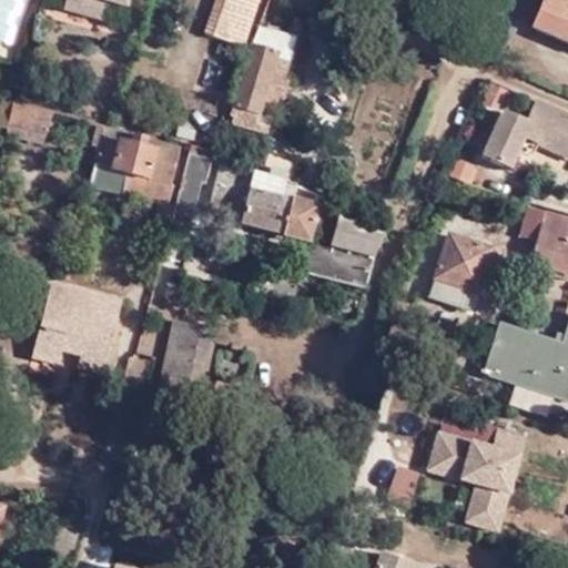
[(46,0),(44,4),(63,10),(66,0),(46,0)]
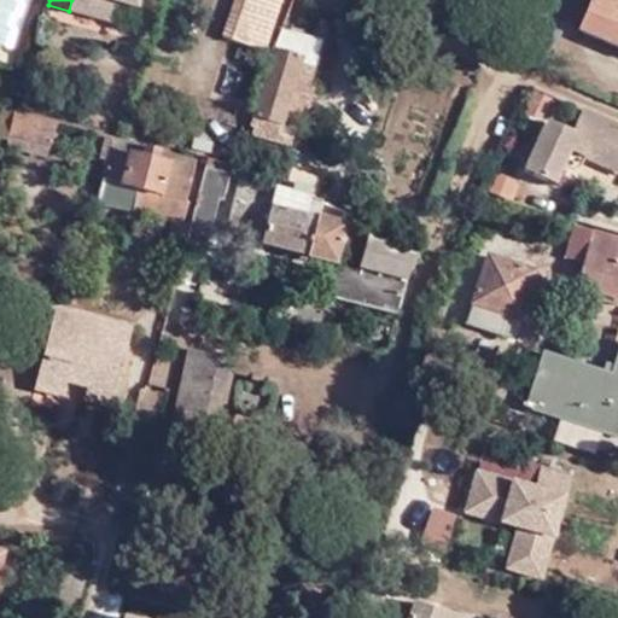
[(112,23),(116,10),(75,0),(71,0),(69,11),(112,23)]
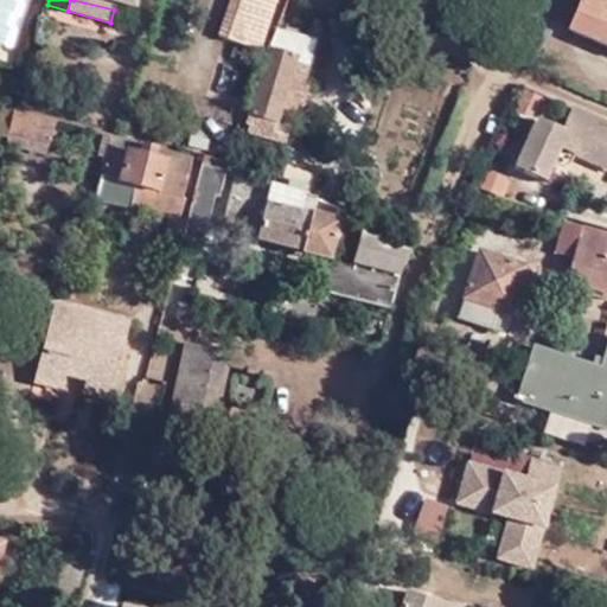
[(74,0),(114,10),(115,2),(132,7),(134,0),(74,0)]
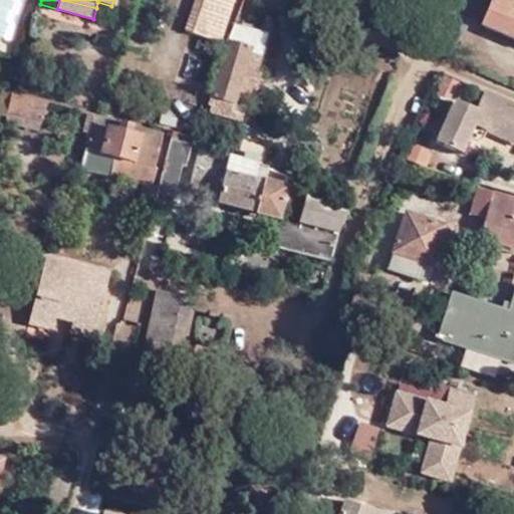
[(221,45),(234,0),(206,0),(195,36),(221,45)]
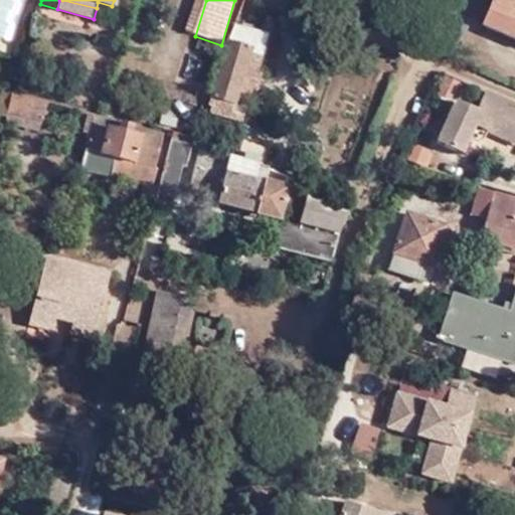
[(251,0),(281,12),(287,0),(251,0)]
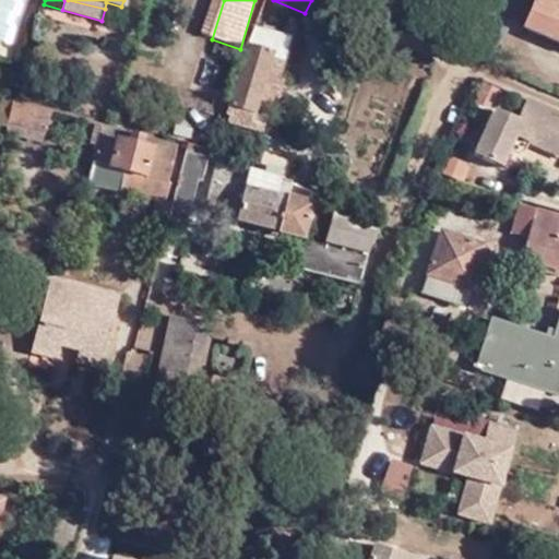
[(558,0),(534,0),(523,27),(558,42),(558,0)]
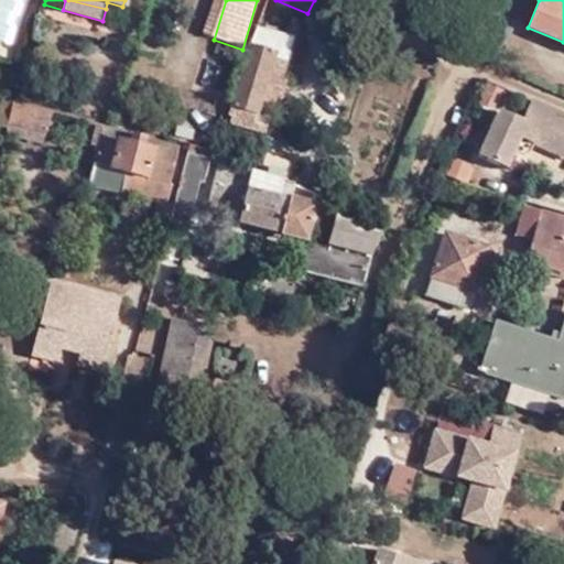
[(231,118),(229,125),(264,136),(272,111),(274,112),(278,101),(282,102),(290,78),(282,76),(294,41),(257,28),(252,43),(228,117),(231,118)]
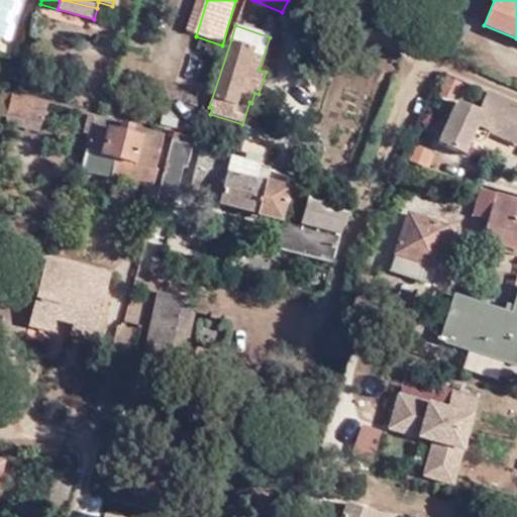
[(459,84),(447,79),(442,89),(455,95),(459,84)]
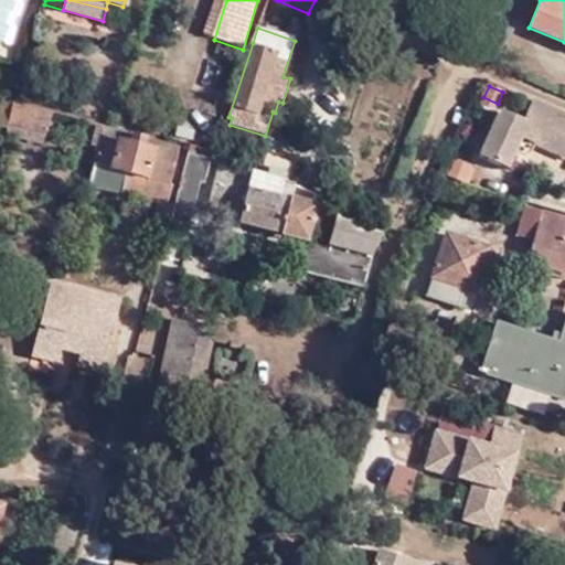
[(537,146),(564,156),(564,114),(532,99),(522,121),(499,112),(479,158),(507,170),(514,152),(521,138),(534,145),(537,146)]
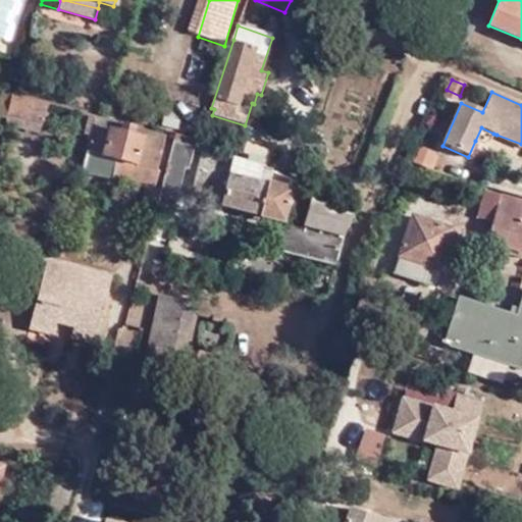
[(0,120),(6,122),(7,116),(11,97),(2,95),(0,94),(0,120)]
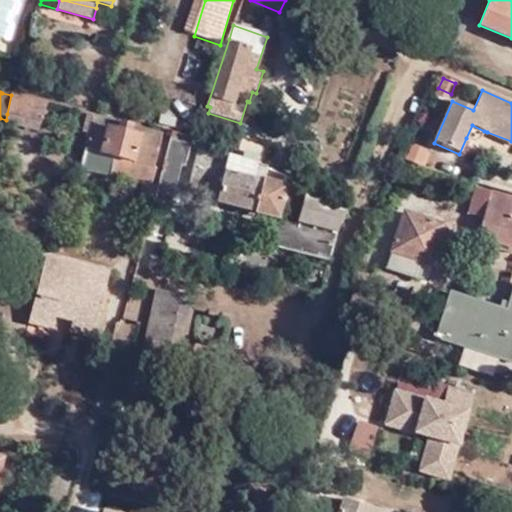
[(41,122),(45,104),(11,95),(7,114),(41,122)]
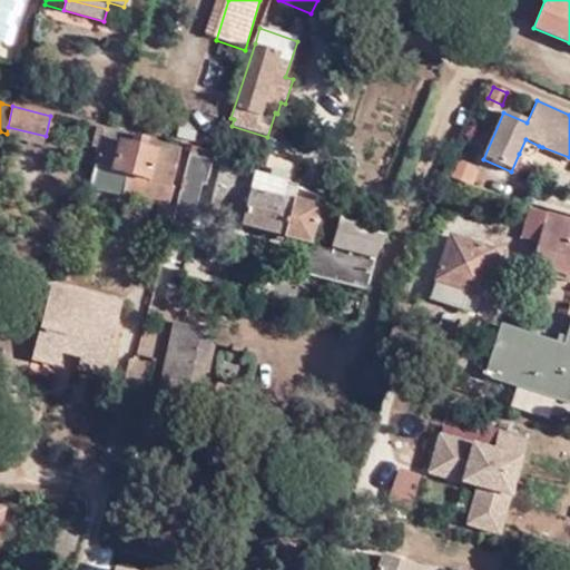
[(131,178),(145,180),(155,146),(145,144),(146,140),(102,128),(88,186),(121,195),(127,177),(131,178)]
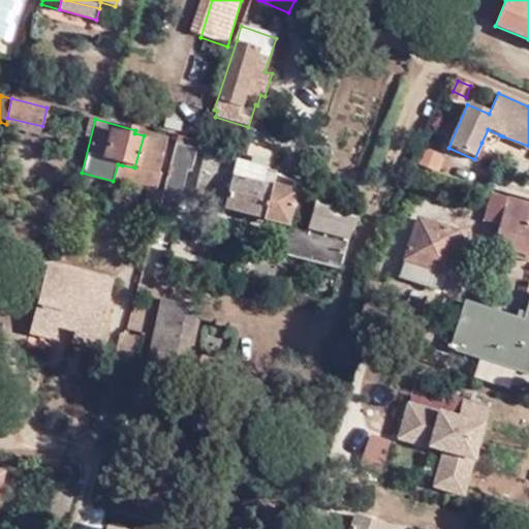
[(497,143),(500,135),(488,129),(481,143),(490,146),(497,143)]
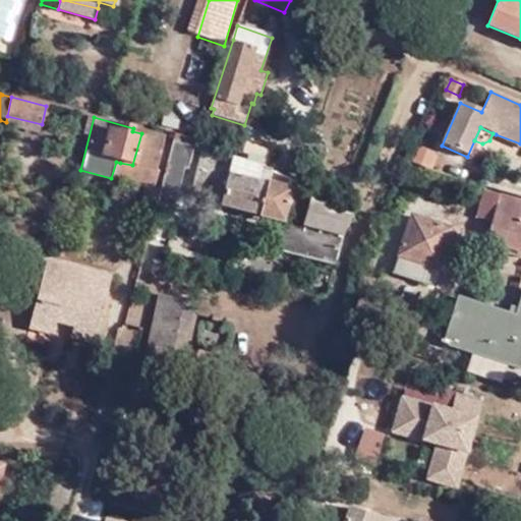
[(132,165),(155,172),(163,138),(141,133),(132,165)]
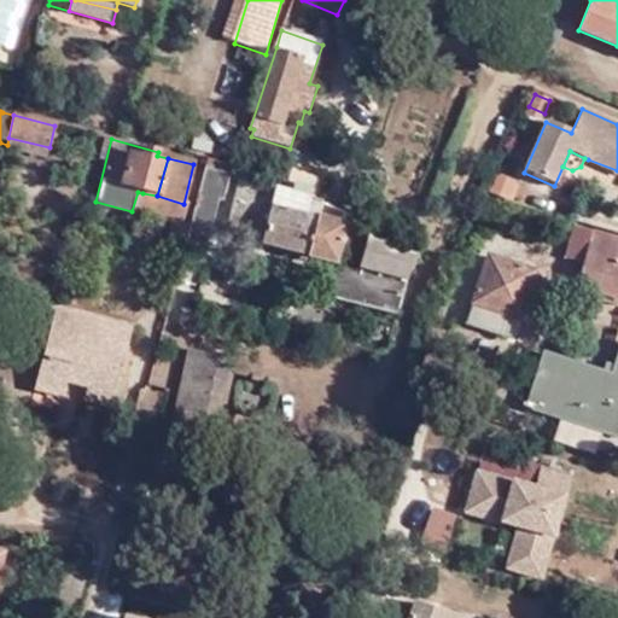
[(617,181),(617,170),(588,159),(584,167),(617,181)]
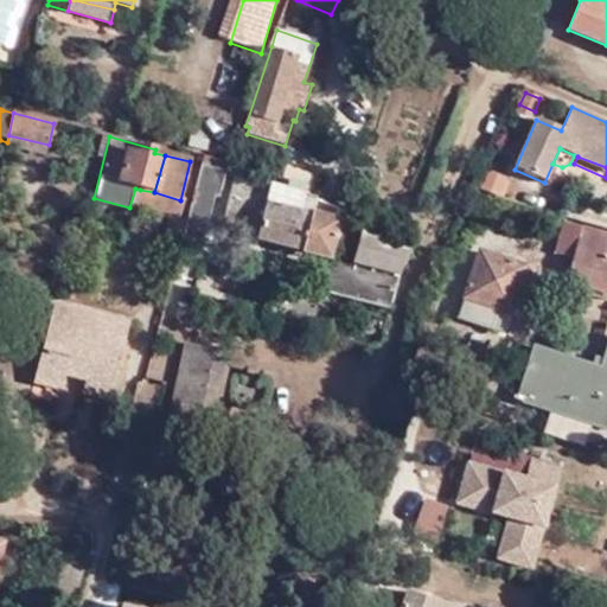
[(327,262),(330,257),(343,210),(318,202),(318,199),(313,197),(320,177),(287,167),(280,189),(236,174),(221,230),(327,262)]
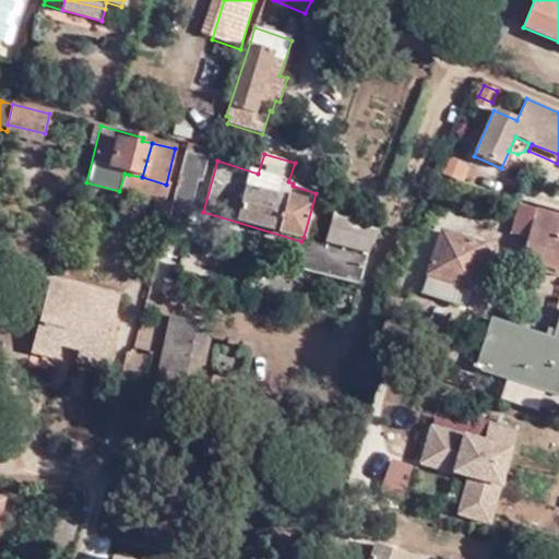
[(207,161),(185,155),(166,224),(183,228),(195,183),(200,185),(207,161)]
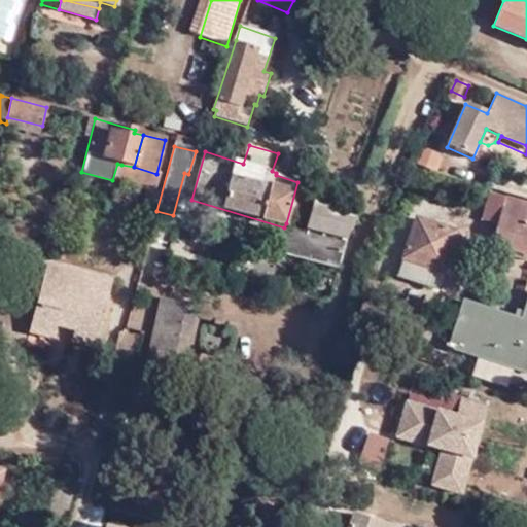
[(121,165),(117,180),(144,188),(151,190),(152,187),(156,174),(134,167),(121,165)]
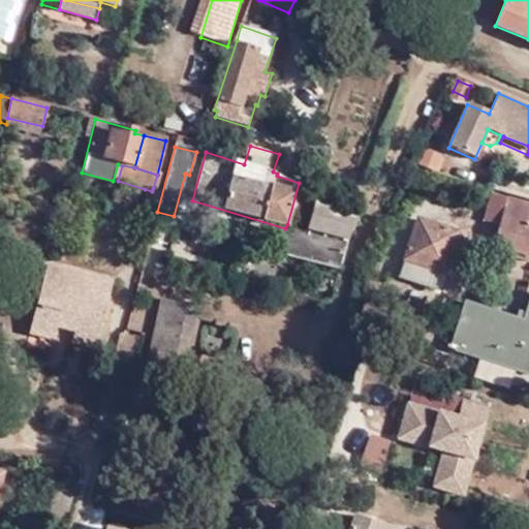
[(152,191),(145,189),(141,207),(153,211),(153,210),(158,192),(158,190),(153,188),(152,191)]
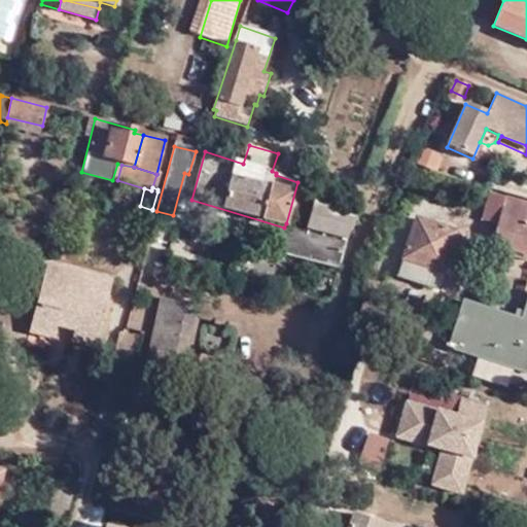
[(526,254),(526,205),(489,194),(481,220),(496,225),(491,244),(526,254)]
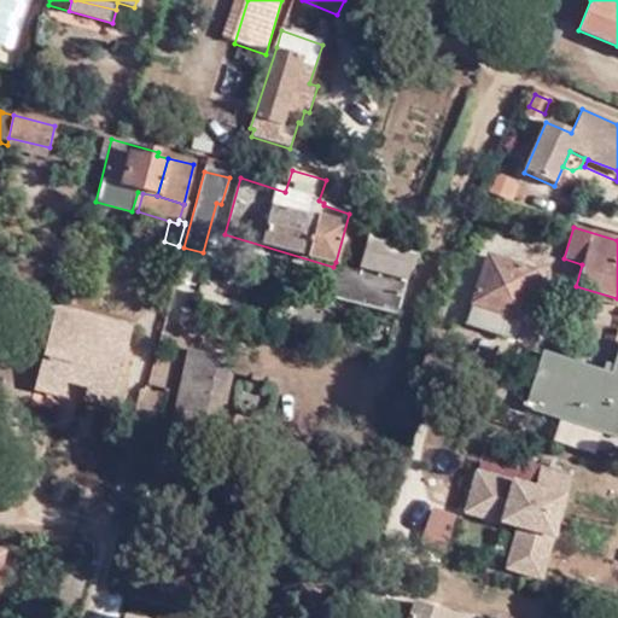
[(360,268),(336,262),(333,267),(325,296),(396,316),(408,270),(412,270),(417,254),(368,239),(360,268)]
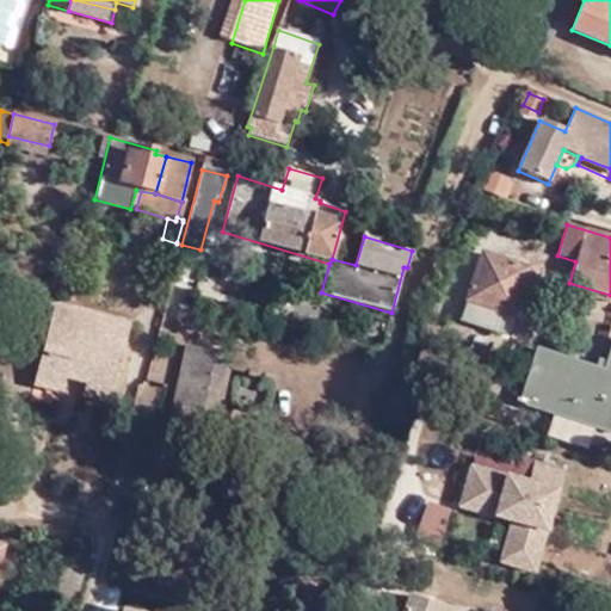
[(512,315),(529,267),(482,253),(460,321),(495,332),(501,312),(512,315)]
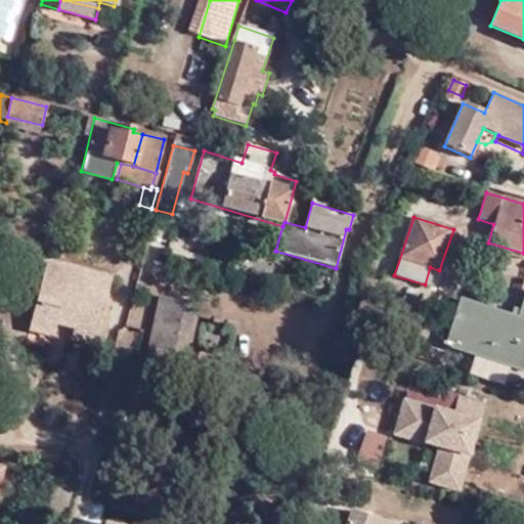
[(29,333),(39,336),(54,266),(46,264),(29,333)]
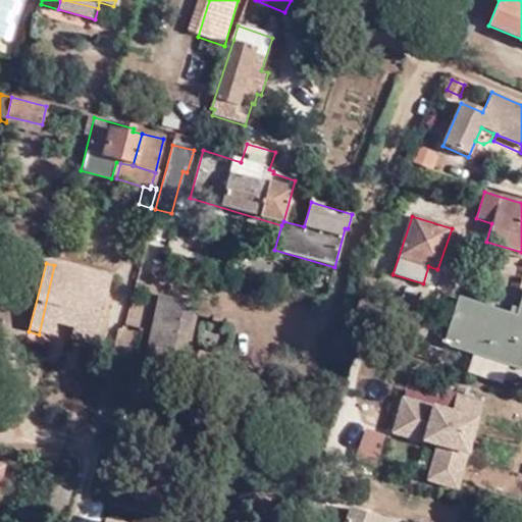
[(111,279),(54,265),(39,334),(51,337),(55,325),(73,329),(96,335),(102,313),(95,311),(97,300),(105,302),(111,279)]
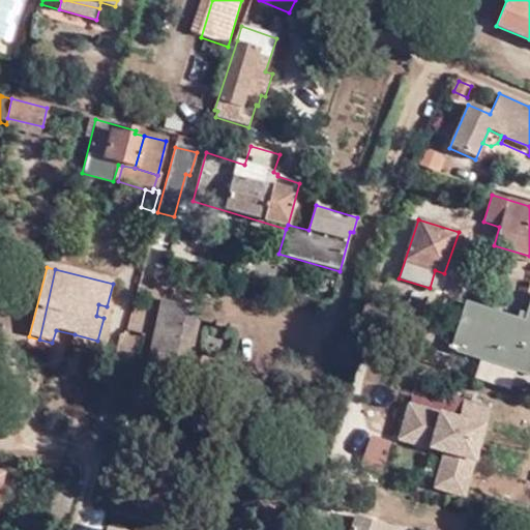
[(192,366),(203,310),(163,300),(151,357),(192,366)]
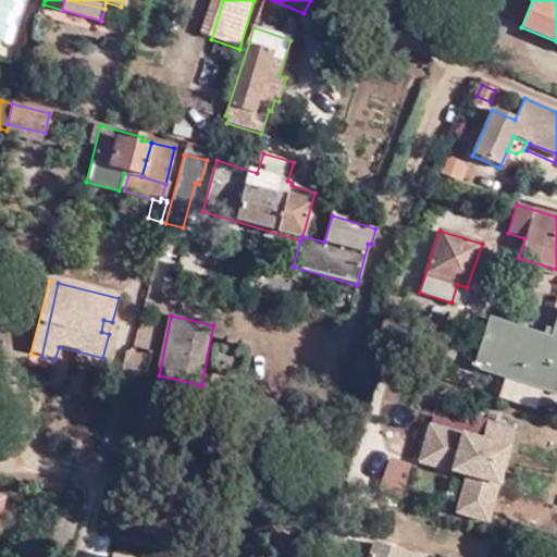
[(556,391),(556,322),(554,335),(490,318),(475,368),(504,375),(506,367),(542,376),(540,386),(556,391)]
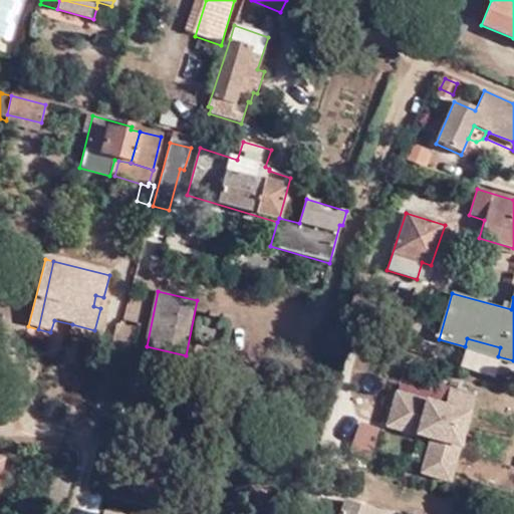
[(100,308),(103,297),(95,295),(93,306),(100,308)]
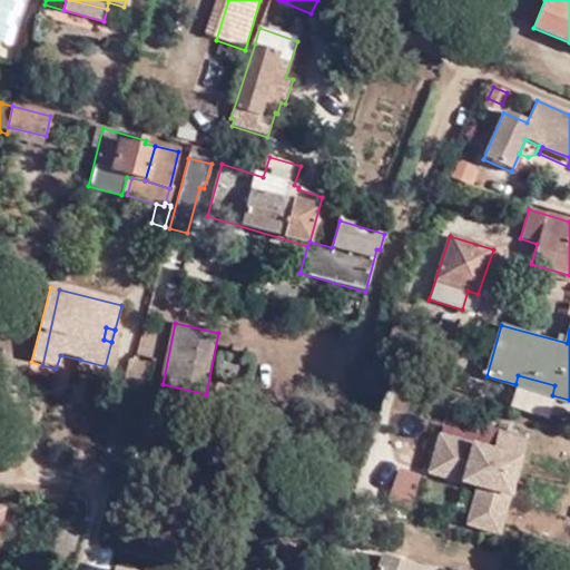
[(101,380),(105,366),(80,360),(78,373),(101,380)]
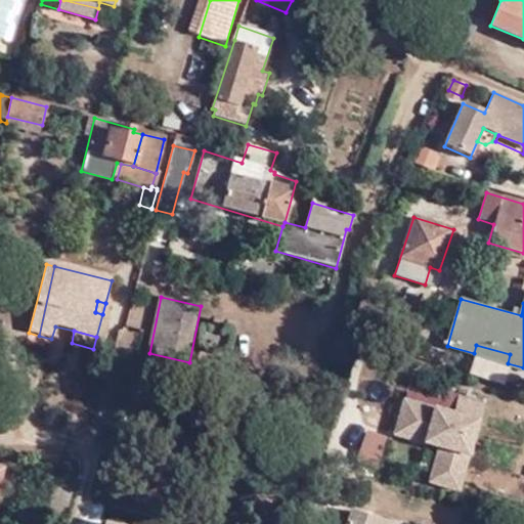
[(428,481),(463,490),(485,399),(454,391),(451,405),(402,393),(392,433),(437,444),(428,481)]
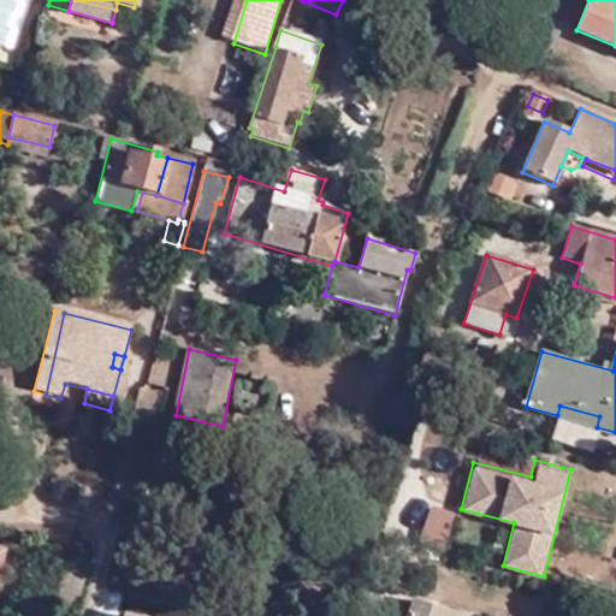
[(427,525),(449,529),(454,510),(432,505),(427,525)]
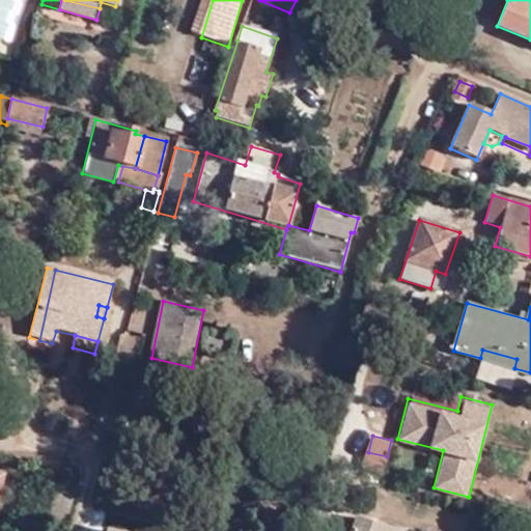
[(402,530),(356,518),(352,530),(402,530)]
